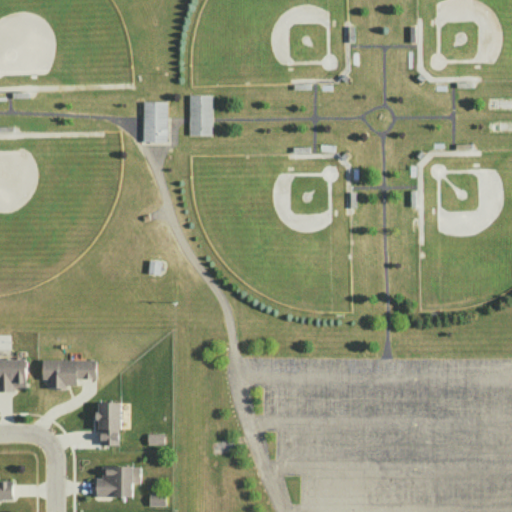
[(211,135),(212,94),(189,94),(188,135),(211,135)]
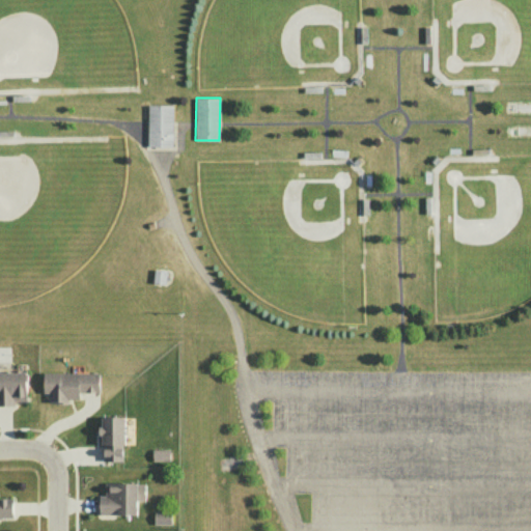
[(173,105),(148,104),(147,146),(172,146),(173,105)]
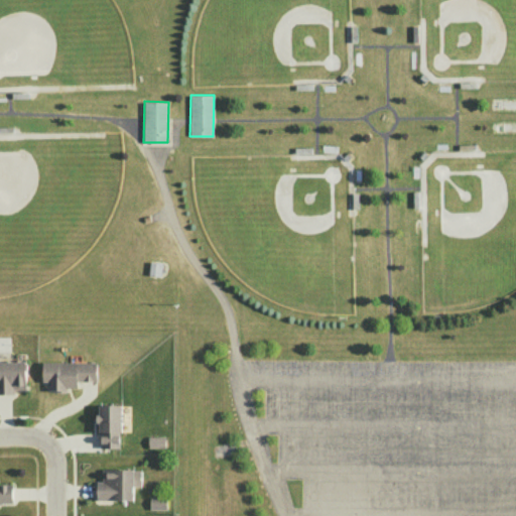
[(0,361),(25,361),(26,389),(13,389),(14,393),(0,393),(0,361)]
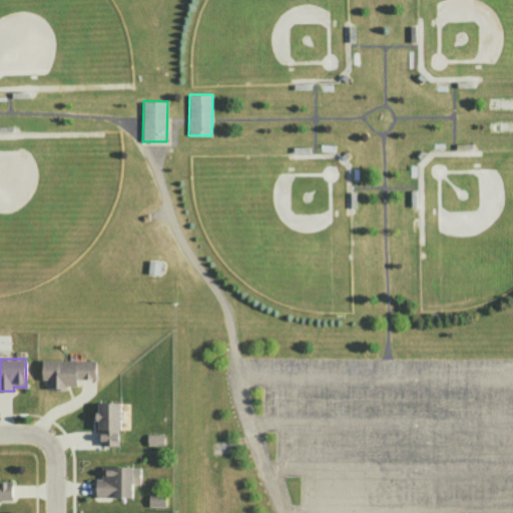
[(42,360),(42,379),(47,379),(47,388),(66,388),(66,385),(77,385),(77,379),(96,379),(95,360),(42,360)]
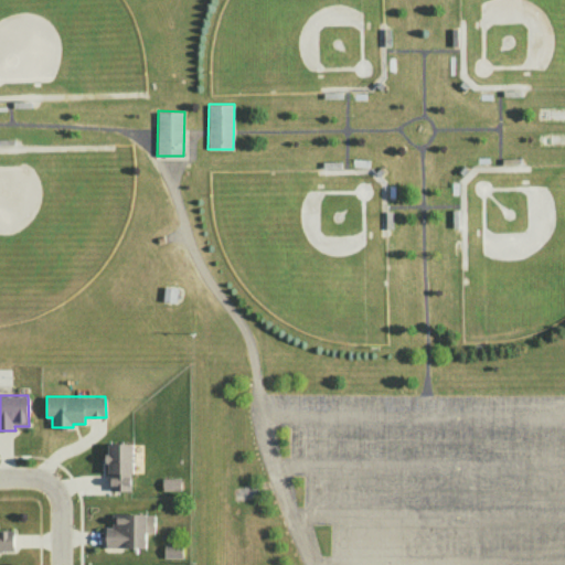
[(108,443),(134,443),(134,472),(131,472),(131,490),(110,490),(110,472),(108,472),(107,462),(105,462),(105,454),(108,454),(108,443)]
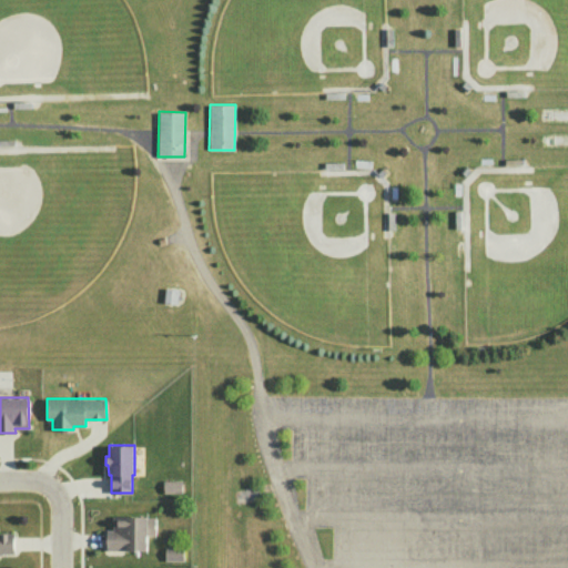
[(181,480),(163,480),(163,493),(181,493),(181,480)]
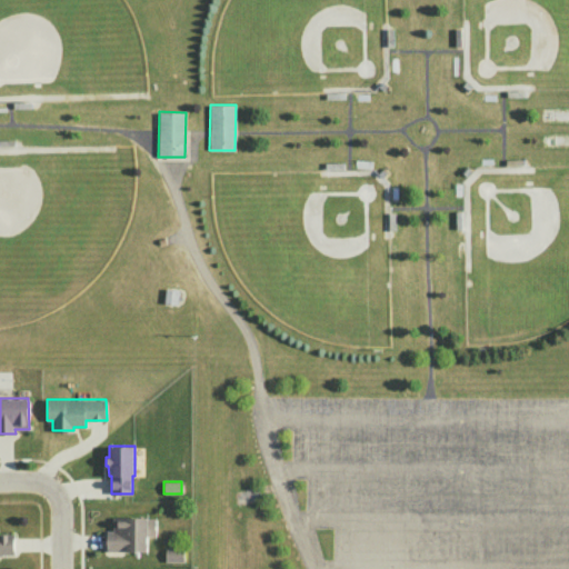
[(112,517),(147,517),(147,550),(107,550),(107,530),(112,530),(112,517)]
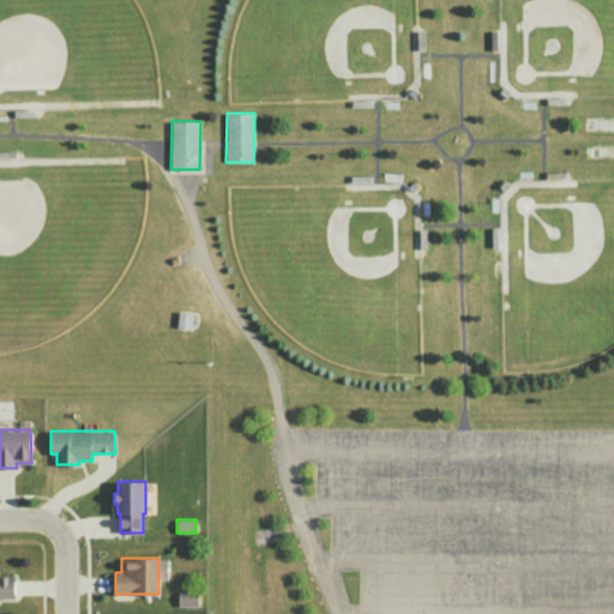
[(0,576),(14,576),(14,597),(0,597),(0,576)]
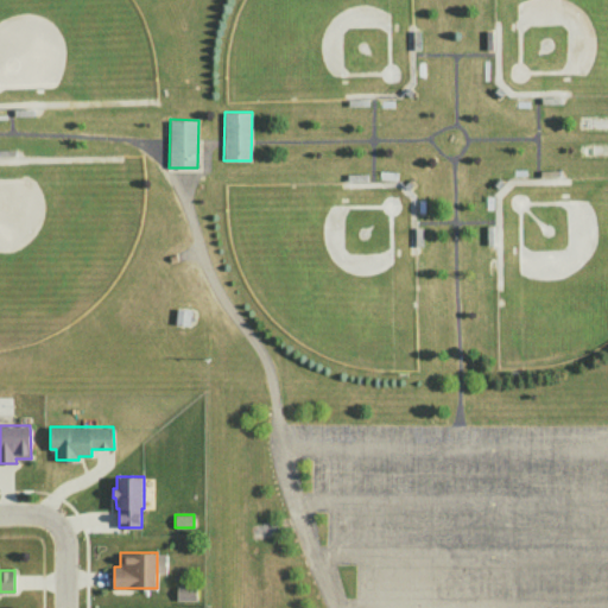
All buildings are outlined.
